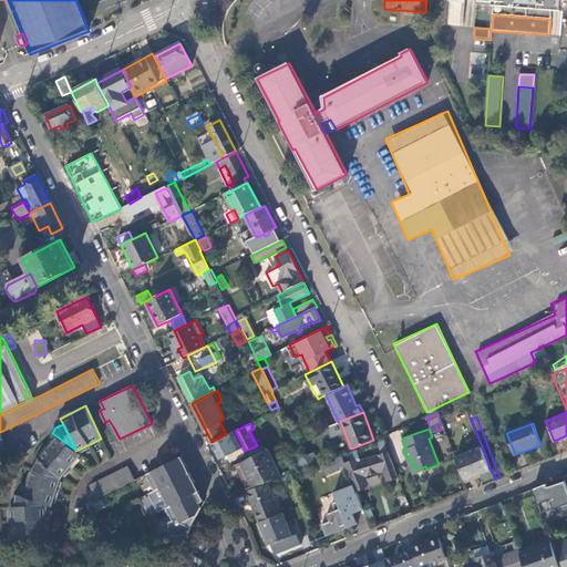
[(235,431),(226,434),(212,442),(220,459),(226,455),(239,449),(237,443),(240,442),(235,431)]
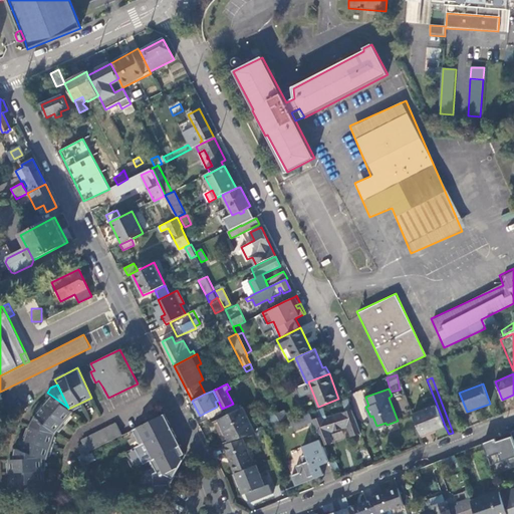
[(68,408),(50,395),(34,418),(56,434),(72,412),(68,409),(68,408)]
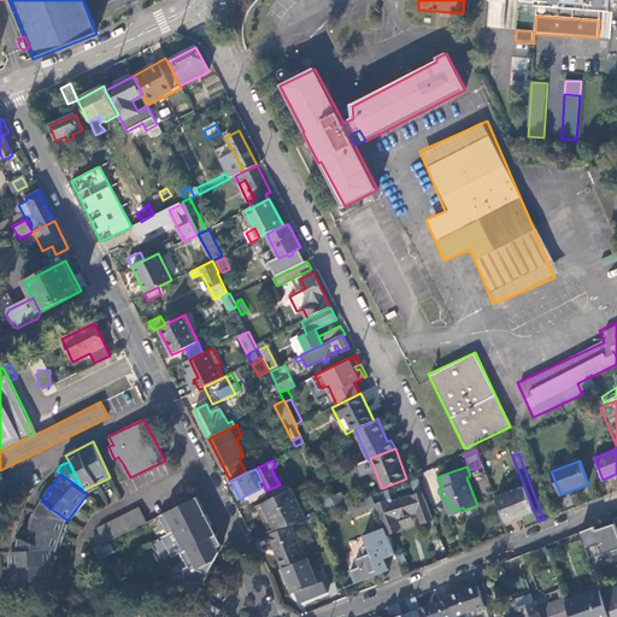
[(331,497),(323,480),(315,483),(324,501),(333,498),(331,497)]
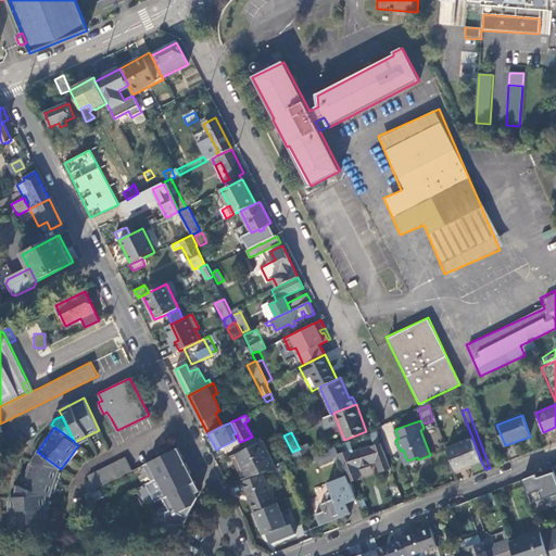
[(222,446),(225,453),(238,446),(240,442),(236,433),(232,434),(235,440),(222,446)]
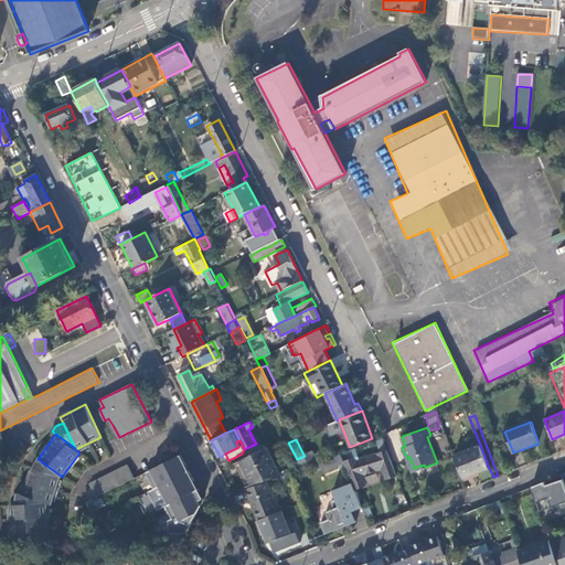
[(254,455),(265,449),(262,444),(251,449),(254,455)]
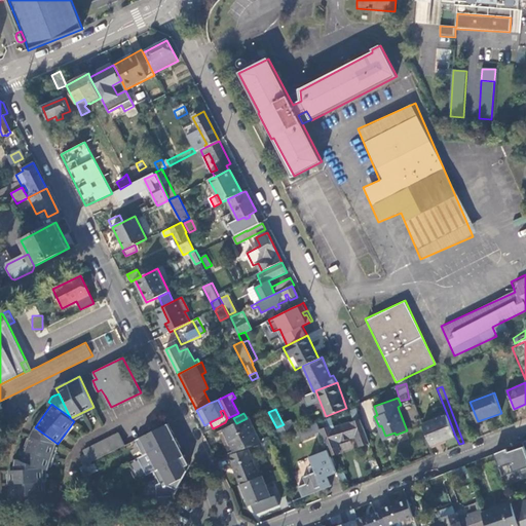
[(447,414),(422,423),(431,445),(455,436),(447,414)]
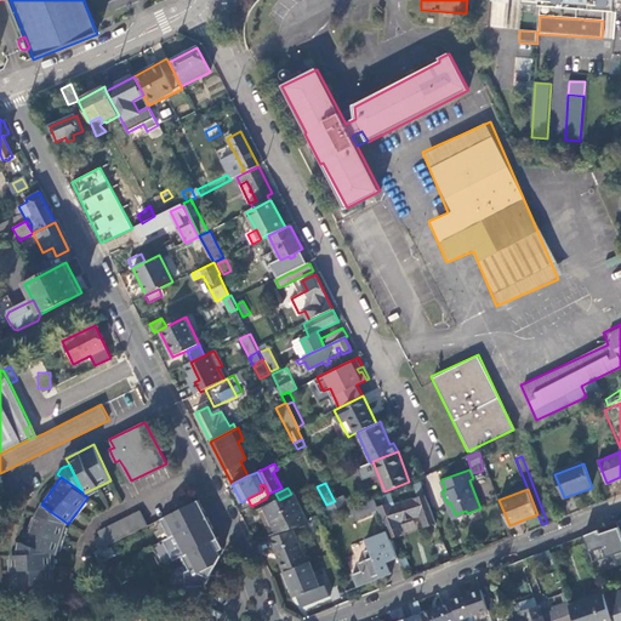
[(278,534),(307,524),(291,494),(279,500),(265,506),(278,534)]
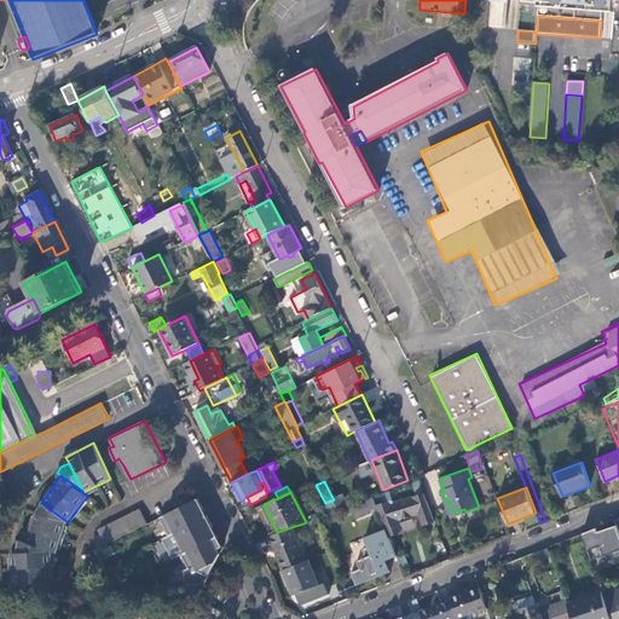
[(334,499),(336,505),(346,501),(342,493),(333,498),(334,499)]
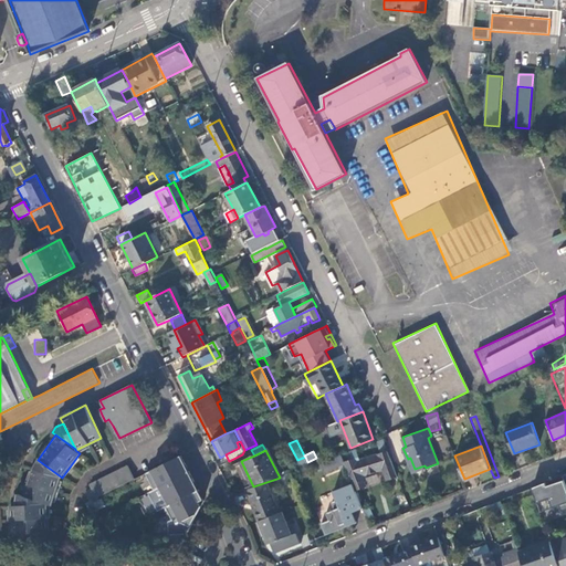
[(397,474),(388,451),(360,461),(357,451),(352,453),(354,460),(345,462),(346,464),(353,483),(356,490),(366,486),(363,475),(383,468),(387,479),(397,474)]
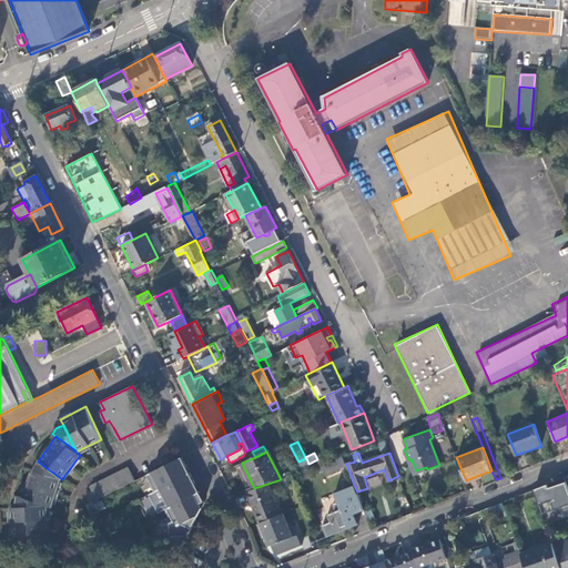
[(184,513),(205,501),(203,497),(194,482),(186,466),(182,457),(145,475),(159,503),(165,499),(170,508),(180,503),(184,513)]
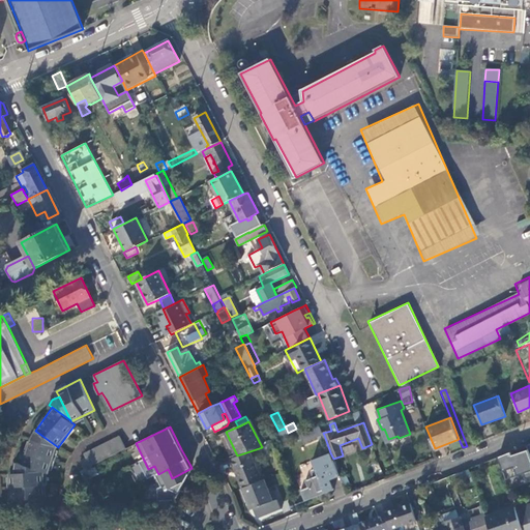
[(323,433),(321,427),(302,434),(305,442),(324,435),(323,433)]
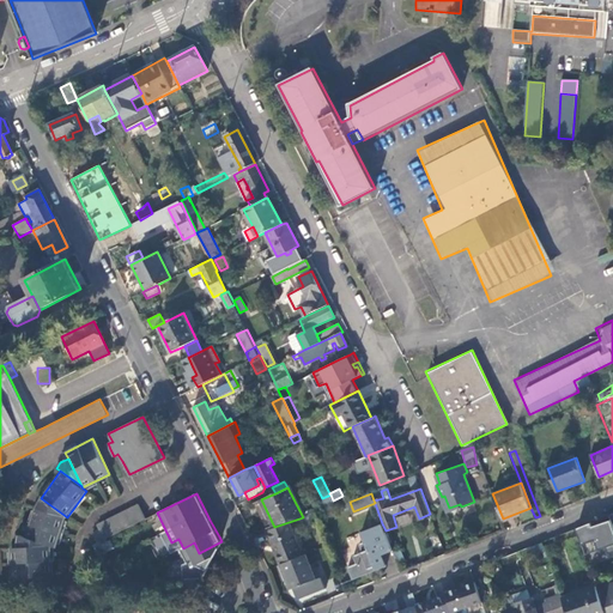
[(67,517),(41,498),(37,507),(67,517)]
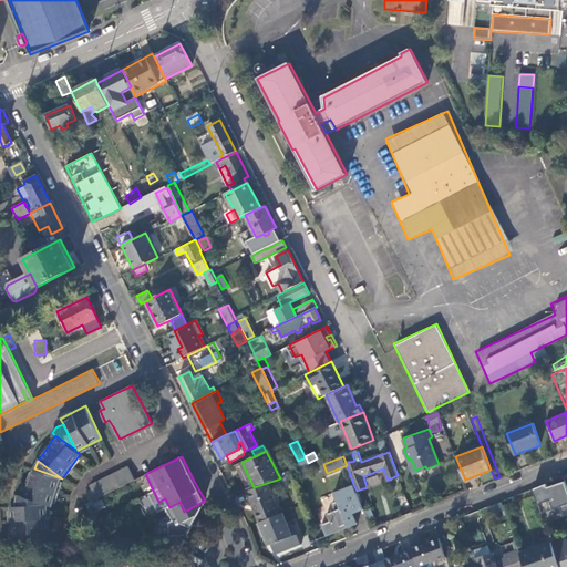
[(235,465),(246,490),(254,487),(241,462),(235,465)]
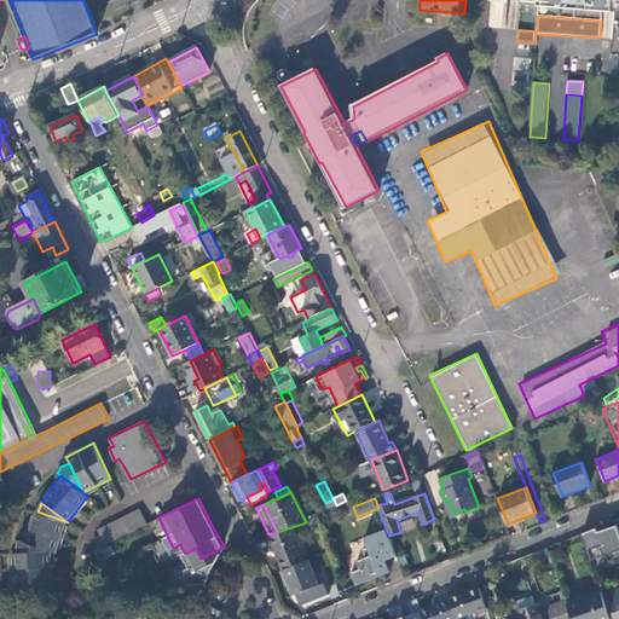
[(93,536),(99,548),(148,524),(139,508),(98,528),(100,533),(93,536)]
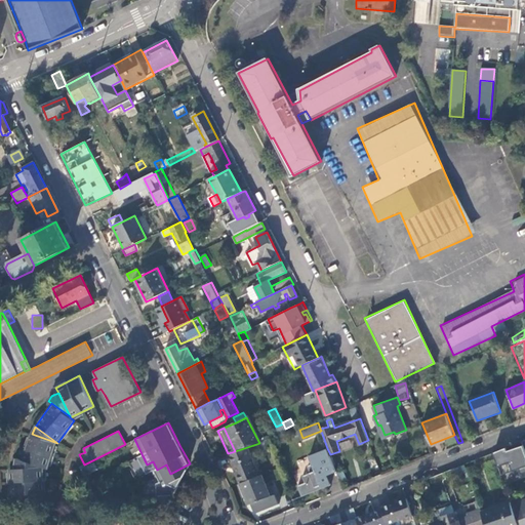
[(58,443),(57,443),(32,434),(23,460),(44,468),(48,469),(58,443)]
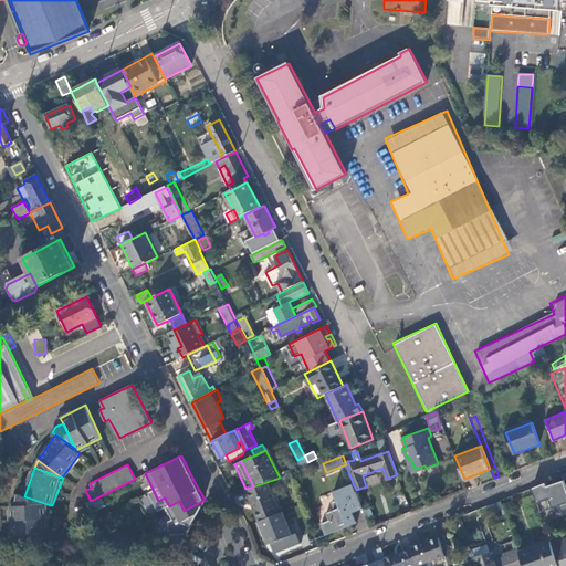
[(565,481),(563,475),(549,480),(552,486),(565,481)]
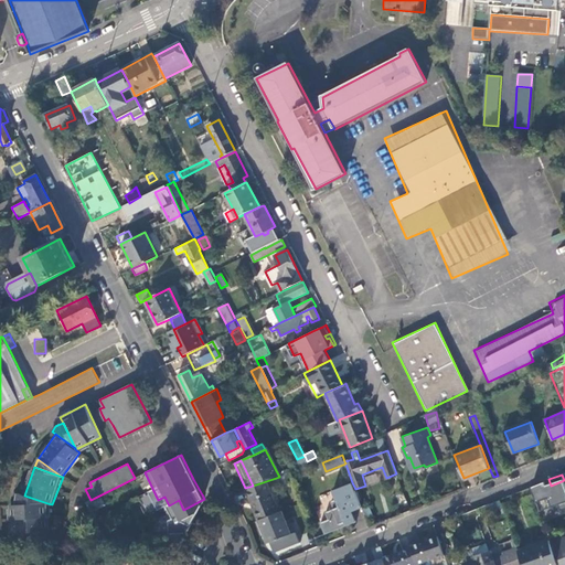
[(260,519),(281,512),(270,481),(248,488),(260,519)]
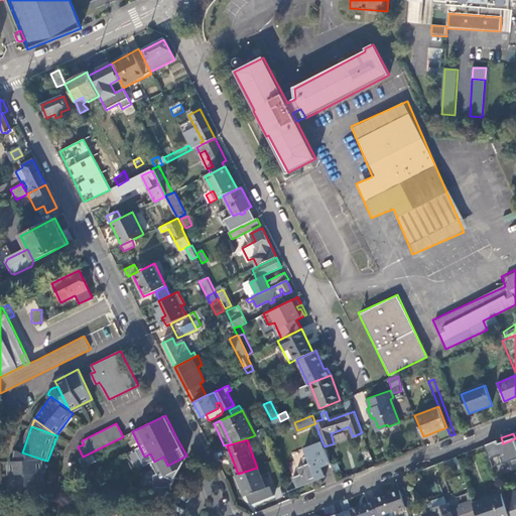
[(300,474),(292,477),(296,487),(325,476),(321,467),(331,463),(325,446),(321,440),(304,447),(307,456),(302,458),(305,464),(297,467),(300,474)]
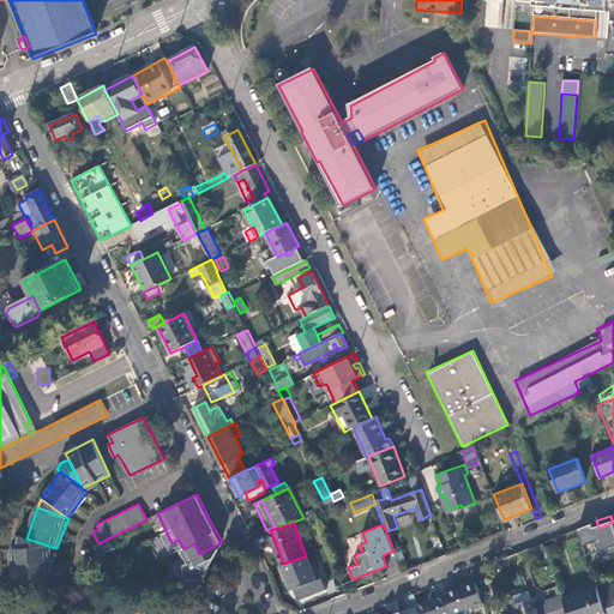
[(52,547),(26,539),(20,536),(18,541),(18,548),(52,547)]
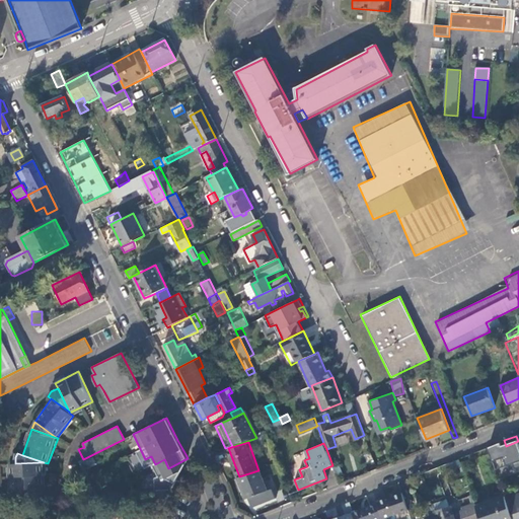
[(44,488),(44,462),(15,463),(9,463),(11,490),(44,488)]
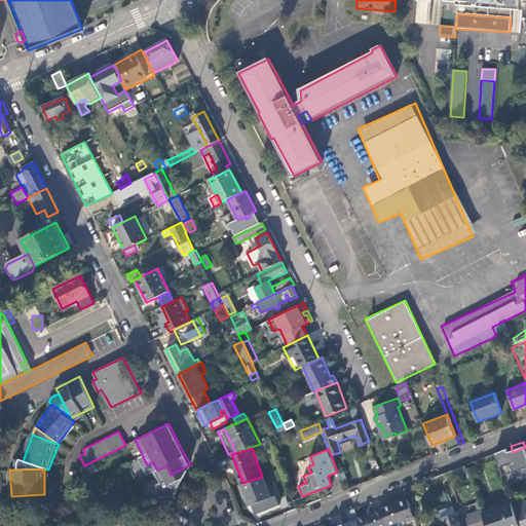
[(250,504),(252,503),(271,497),(263,476),(262,477),(242,483),(250,504)]
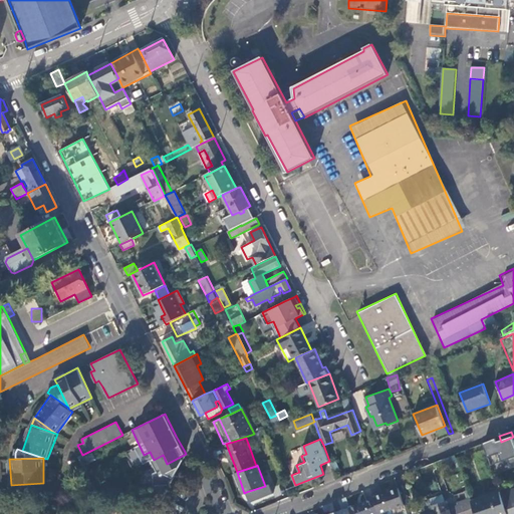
[(405,505),(399,487),(377,494),(383,512),(405,505)]
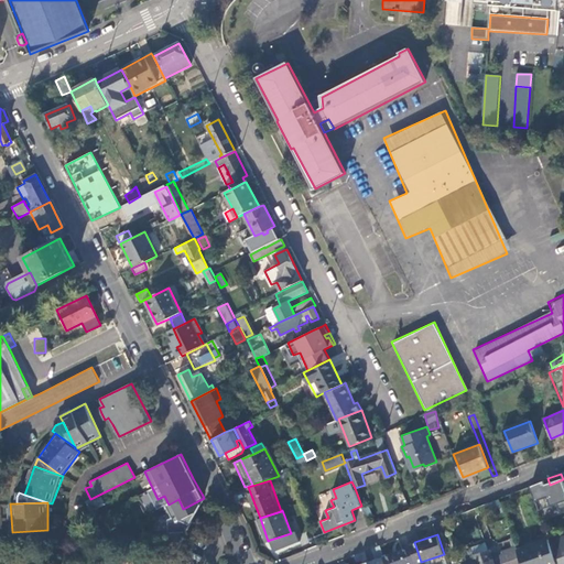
[(557,563),(563,562),(563,535),(550,541),(557,563)]
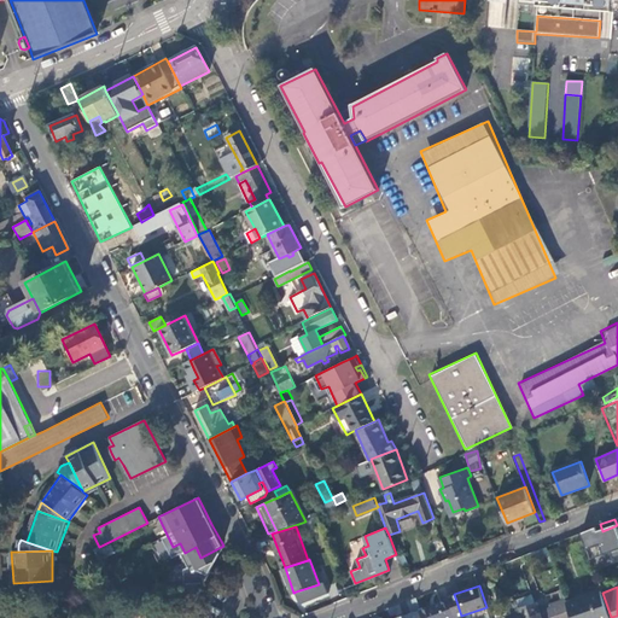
[(572,617),(611,617),(602,593),(602,590),(567,602),(571,616),(572,617)]
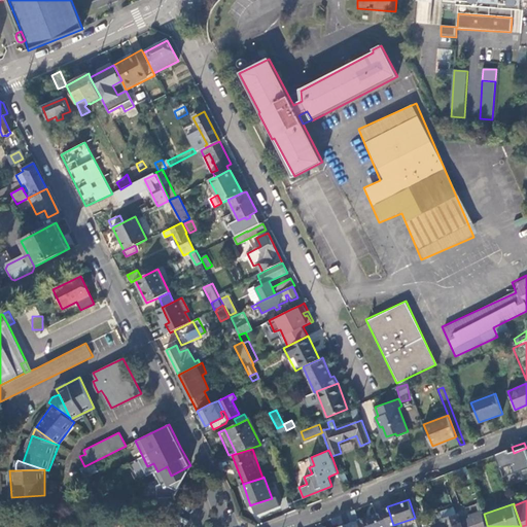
[(393,525),(387,506),(383,507),(383,508),(389,526),(393,525)]
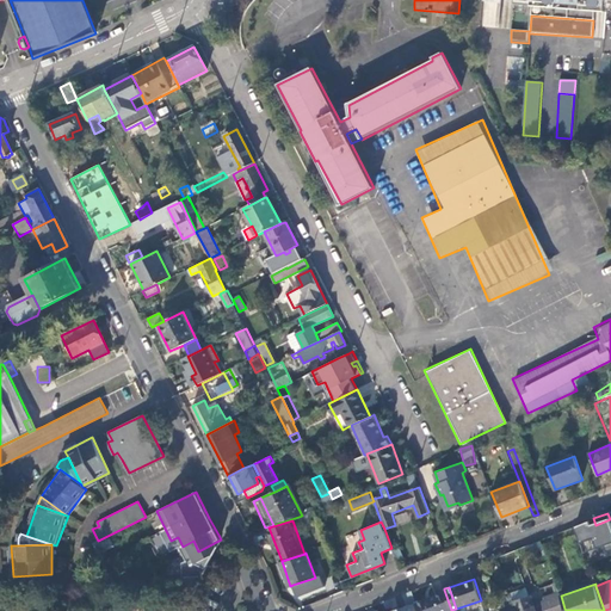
[(519,587),(511,591),(514,600),(523,598),(519,587)]
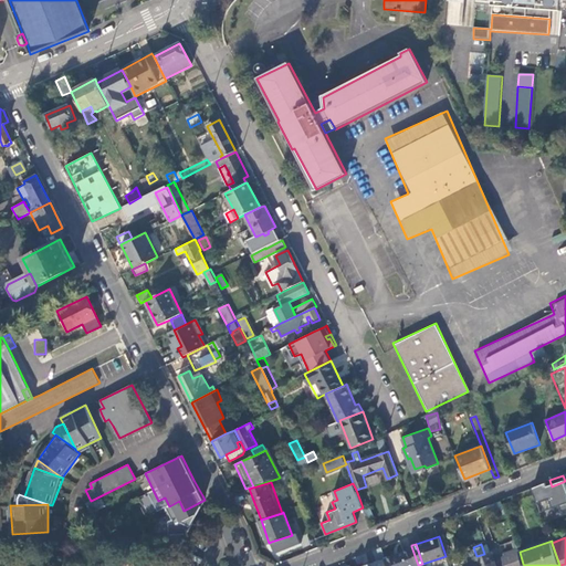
[(411,546),(384,555),(385,558),(387,565),(417,565),(418,565),(411,546)]
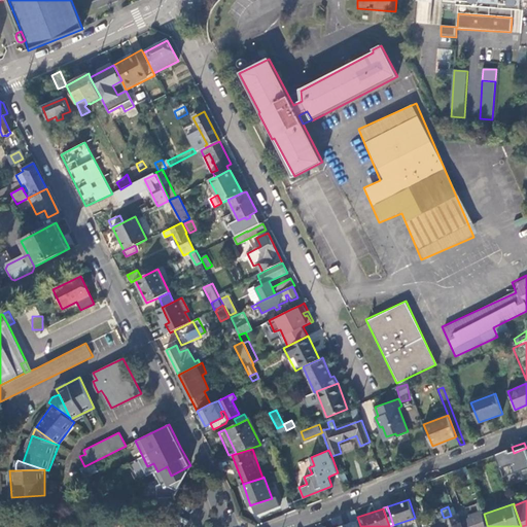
[(355,510),(348,512),(351,522),(358,520),(357,517),(355,510)]
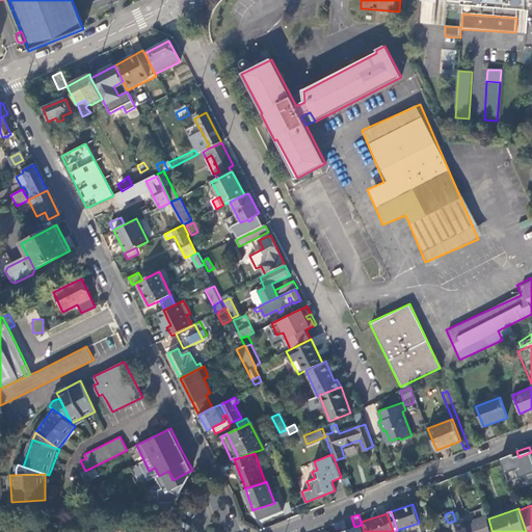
[(488,519),(487,515),(474,521),(475,524),(477,531),(484,531),(491,530),(488,519)]
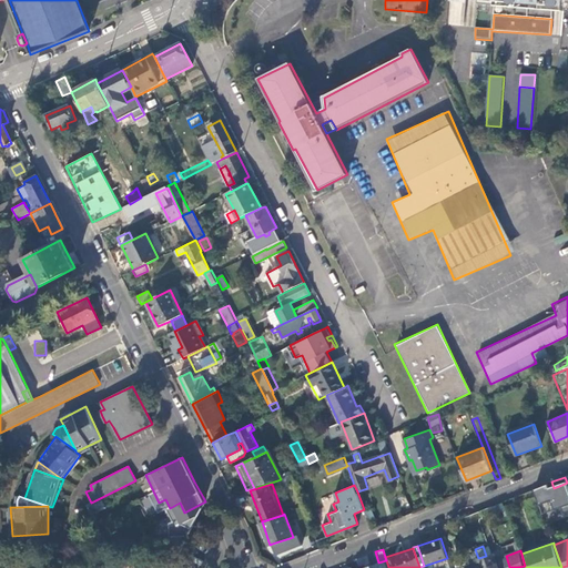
[(496,567),(495,564),(492,554),(486,556),(478,558),(476,559),(477,561),(479,567),(496,567)]
